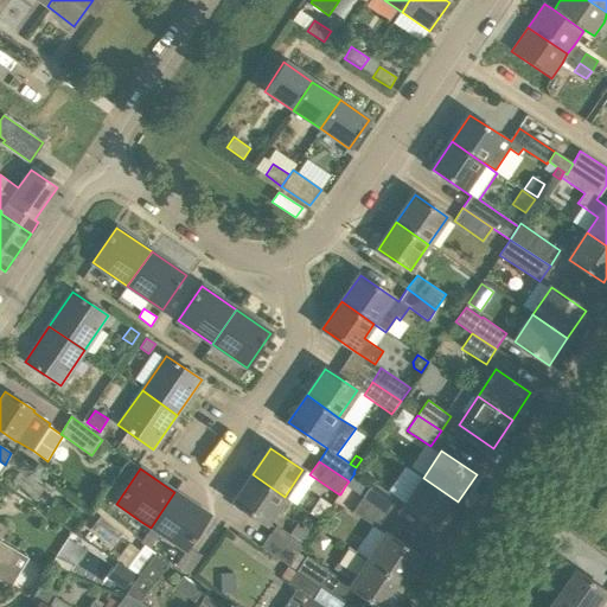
[(363,497),(370,485),(355,473),(349,481),(345,486),(353,491),(356,493),(357,492),(363,497)]
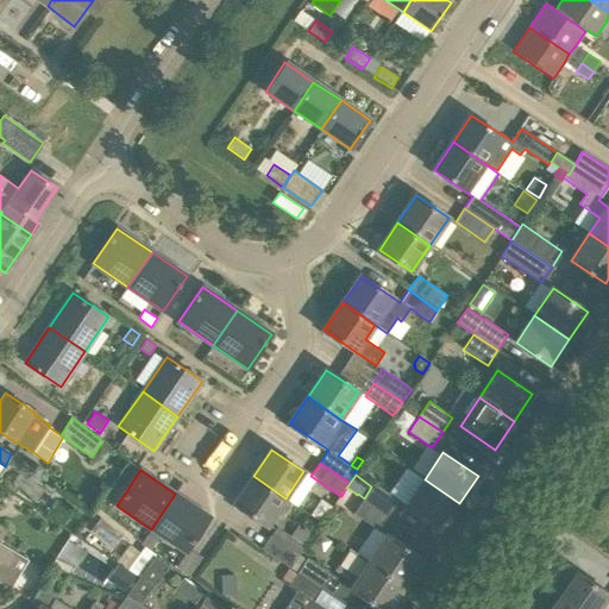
[(253,476),(234,503),(267,526),(286,498),(253,476)]
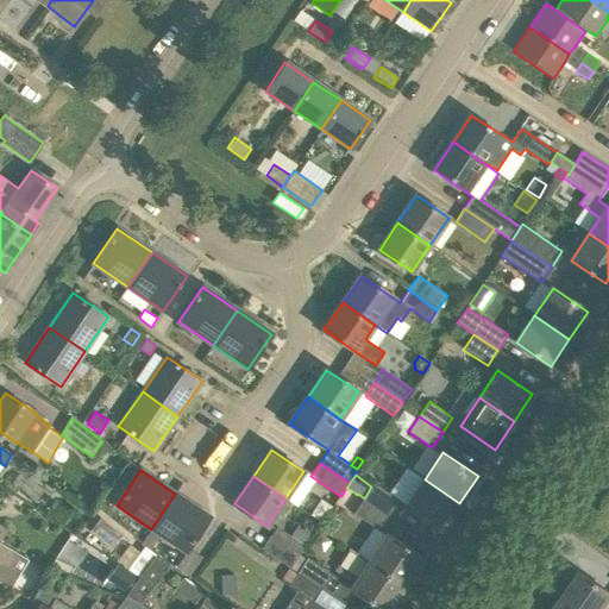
[(459,503),(425,479),(407,507),(441,531),(459,503)]
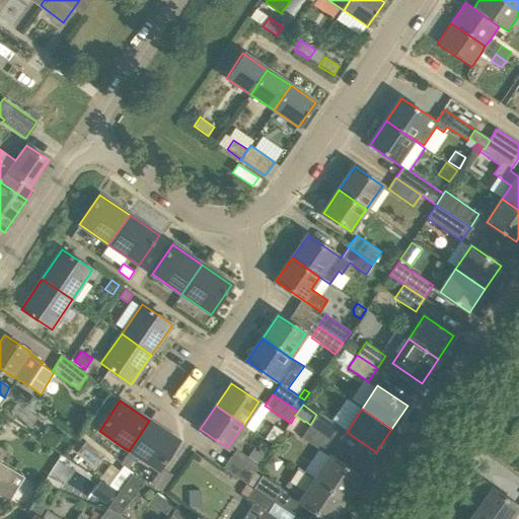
[(309,425),(330,438),(339,426),(318,412),(316,415),(310,425),(309,425)]
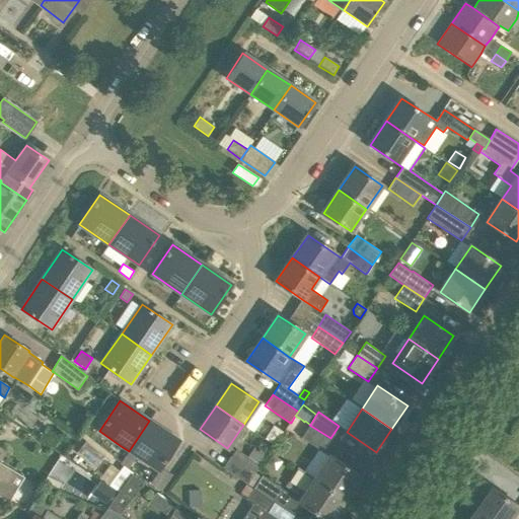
[(149,421),(129,451),(138,457),(159,471),(179,441),(149,421)]
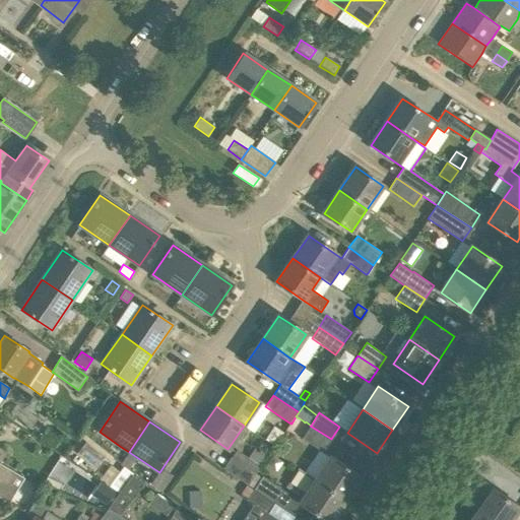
[(331,439),(310,426),(302,439),(323,452),(331,439)]
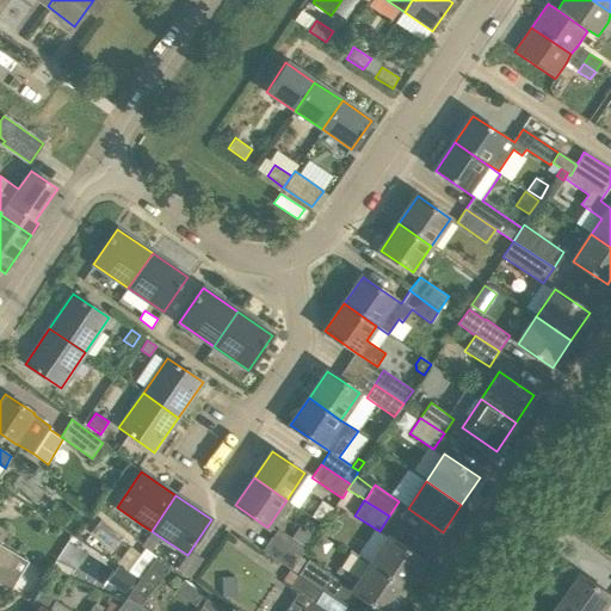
[(96,516),(94,535),(121,537),(123,518),(96,516)]
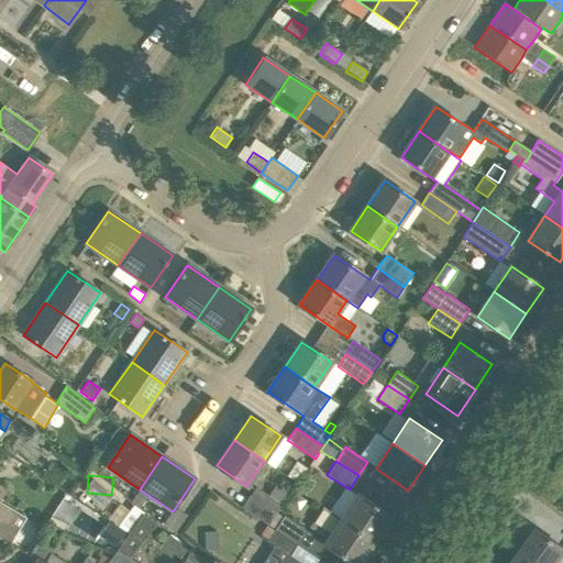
[(279,486),(272,496),(283,504),(290,494),(279,486)]
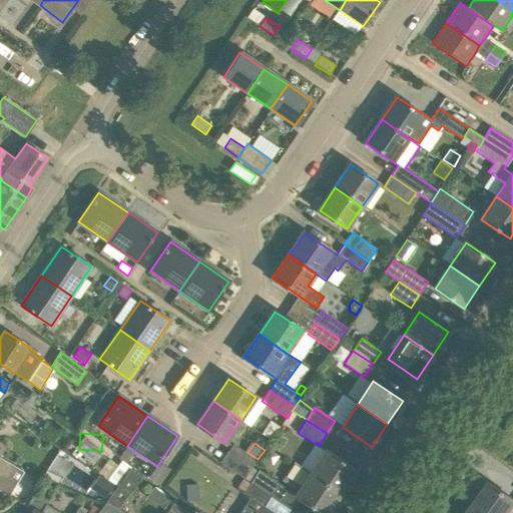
[(326,450),(326,451),(311,474),(341,493),(356,470),(326,450)]
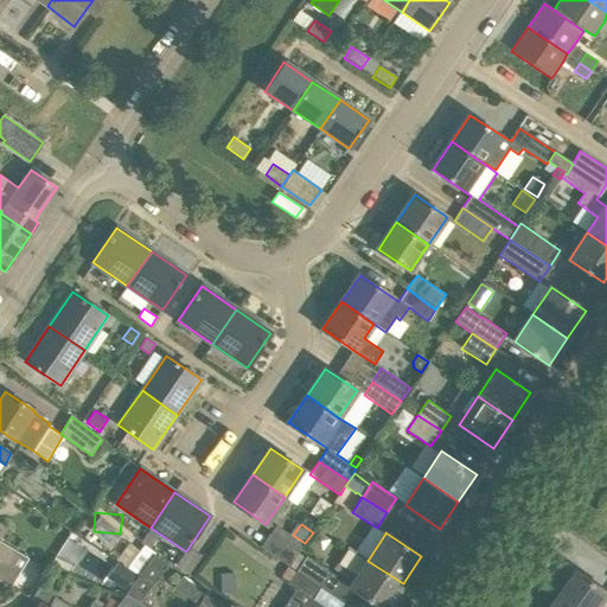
[(261,547),(288,566),(298,553),(269,535),(261,547)]
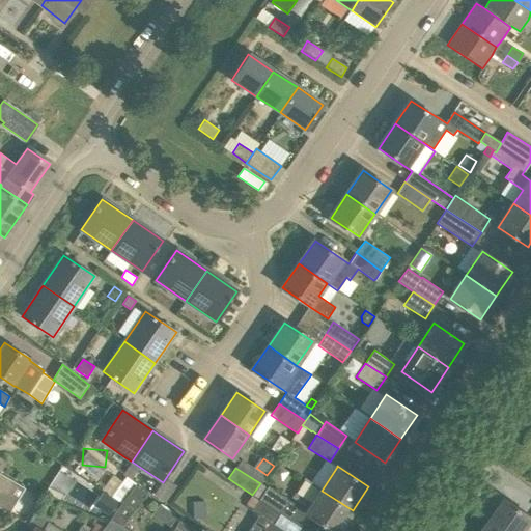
[(0,508),(2,510),(18,483),(0,472),(0,508)]
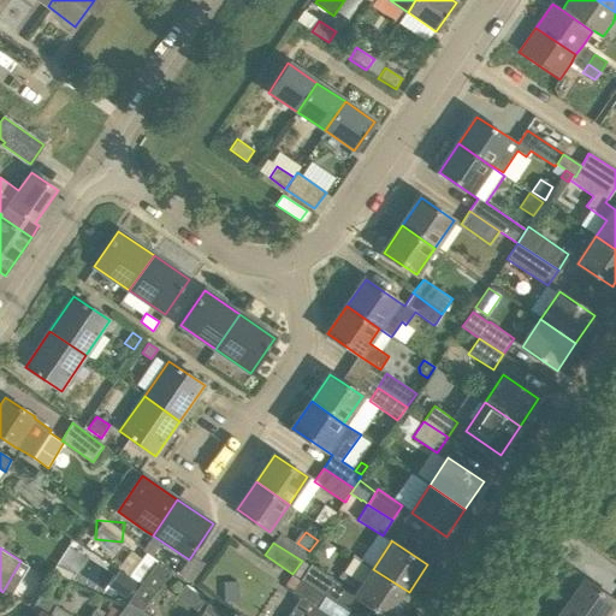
[(118,568),(134,580),(141,585),(158,563),(157,563),(158,561),(147,552),(142,560),(130,551),(118,568)]
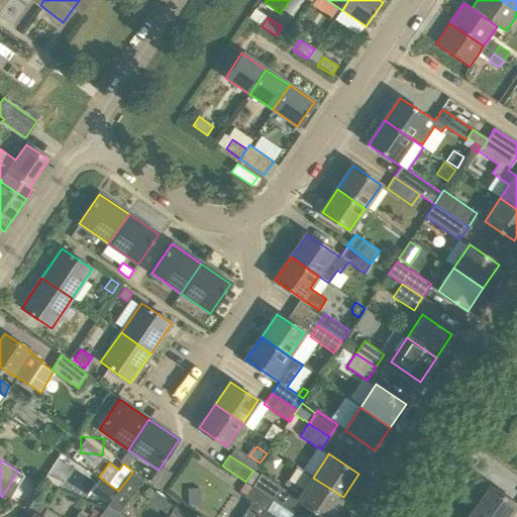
[(108,505),(119,513),(143,481),(132,473),(118,491),(108,505)]
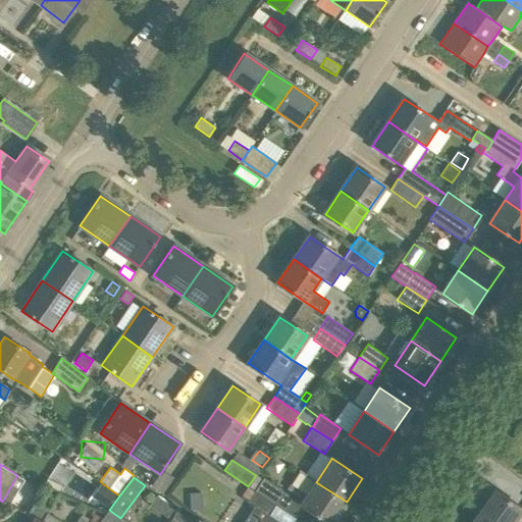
[(48,478),(45,485),(59,491),(62,485),(48,478)]
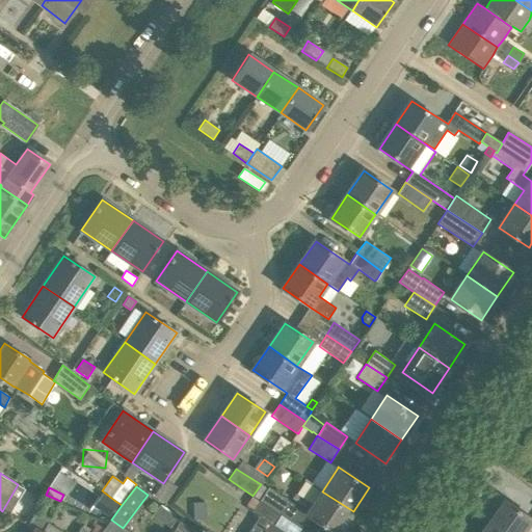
[(269,487),(267,488),(259,501),(280,514),(289,501),(269,487)]
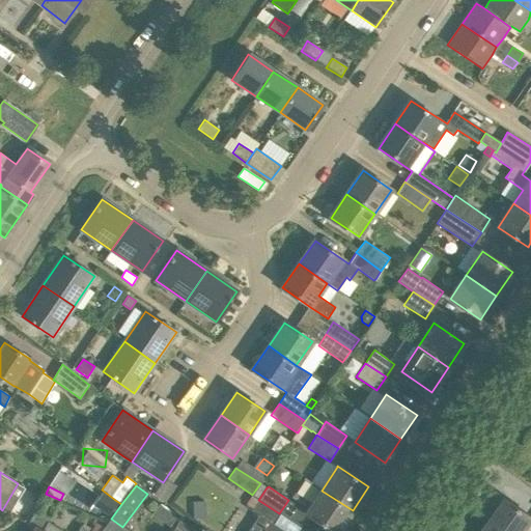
[(338,530),(353,510),(322,491),(313,503),(306,513),(332,530),(338,530)]
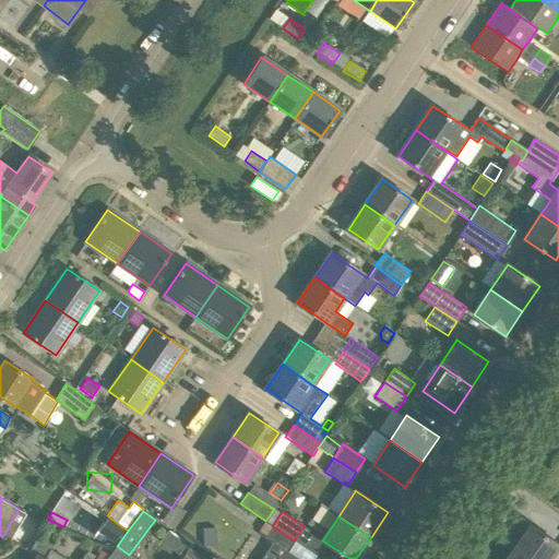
[(125,531),(107,518),(96,532),(115,545),(125,531)]
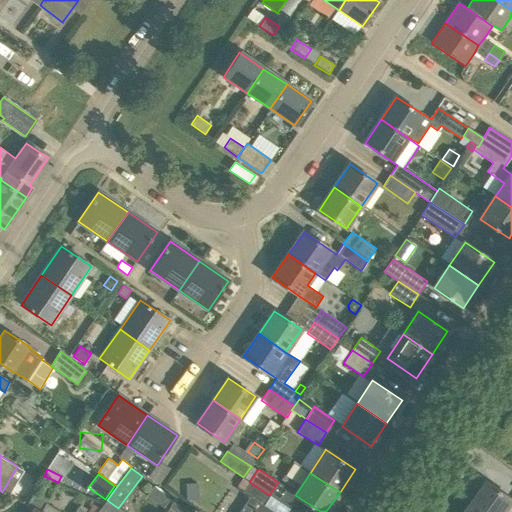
[(237,486),(244,490),(249,482),(245,479),(244,478),(243,478),(237,486)]
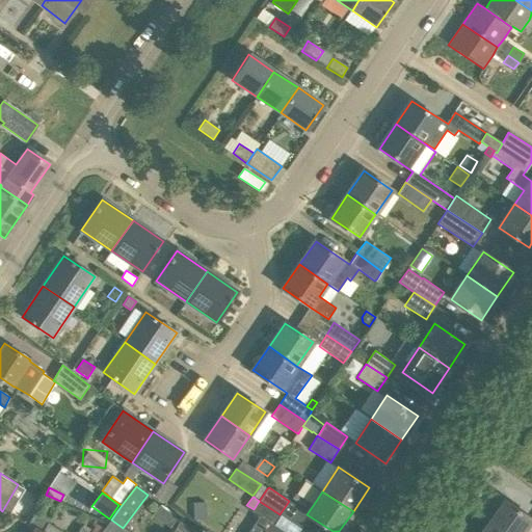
[(526,531),(531,524),(531,516),(508,500),(490,525),(500,531),(526,531)]
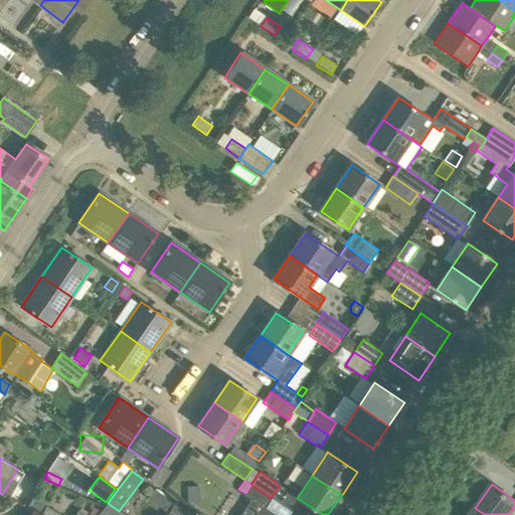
[(271,498),(250,485),(245,493),(244,495),(251,500),(240,514),(273,514),(265,509),(272,499),(271,498)]
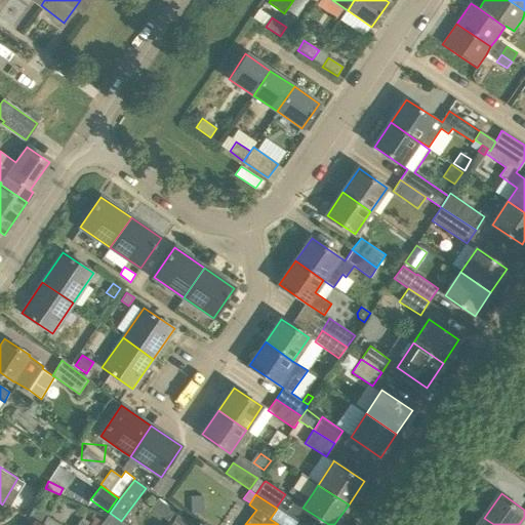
[(152,508),(168,520),(176,511),(159,498),(152,508)]
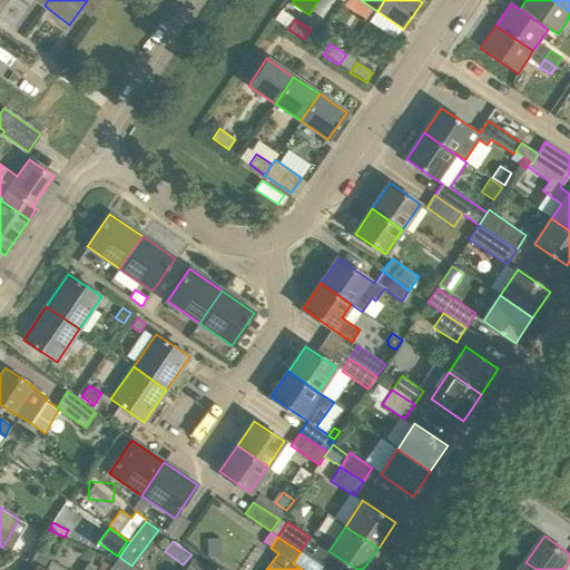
[(216,542),(206,542),(206,553),(217,553),(216,542)]
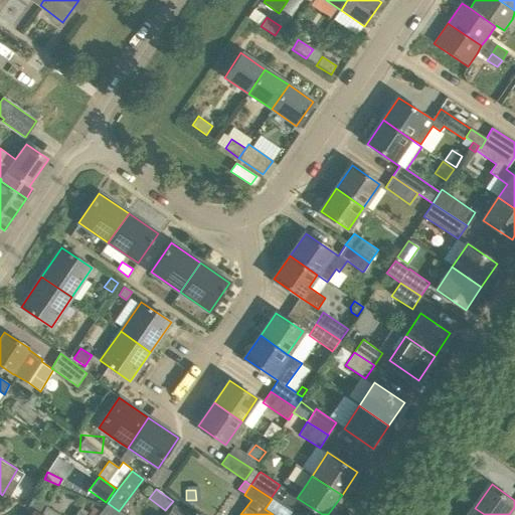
[(86,514),(78,510),(75,514),(60,514),(46,506),(48,503),(35,495),(27,507),(34,512),(32,514),(86,514)]
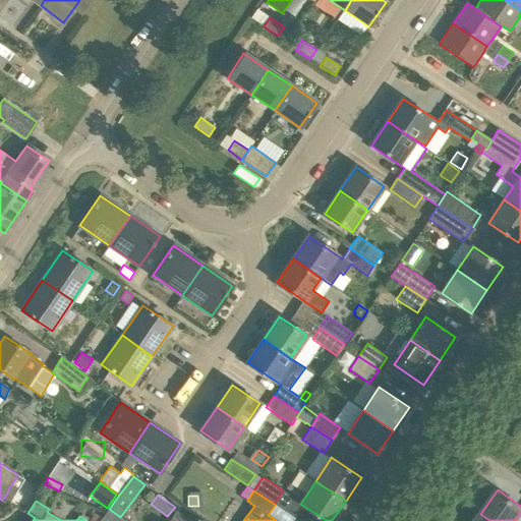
[(169,520),(193,520),(176,510),(169,520)]
